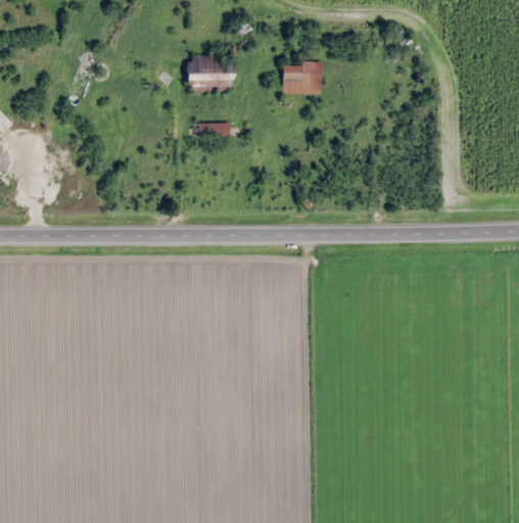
[(413,50),(413,41),(400,41),(400,50),(413,50)]
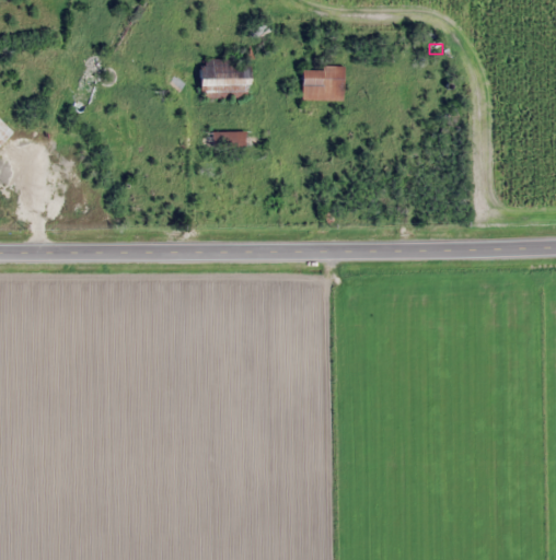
[(252,97),(252,58),(201,58),(201,97),(252,97)]
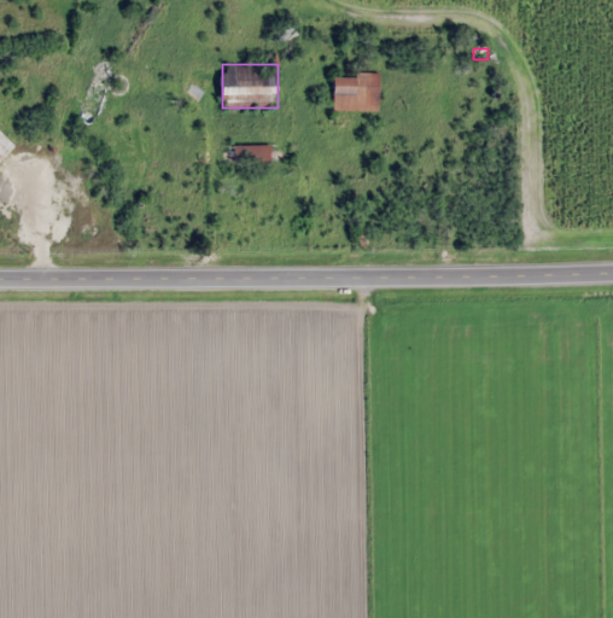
[(334,110),(381,110),(381,74),(334,74),(334,110)]
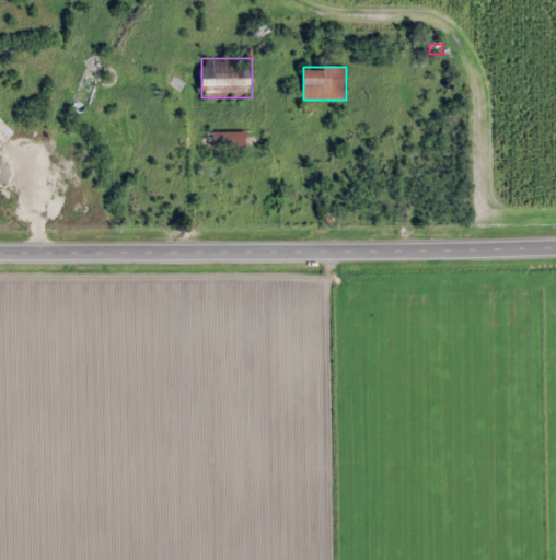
[(0,144),(14,131),(0,117),(0,144)]
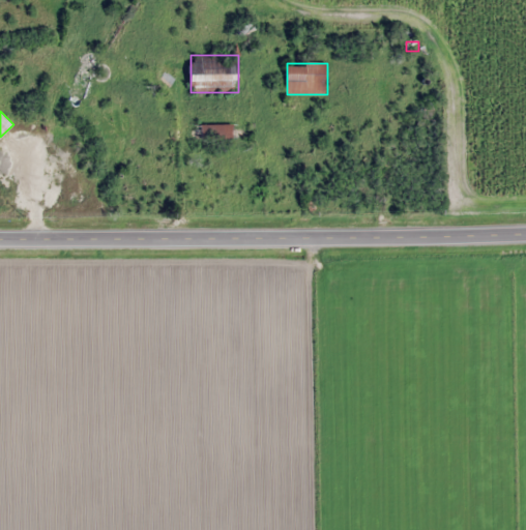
[(249,124),(192,124),(192,140),(249,140),(249,124)]
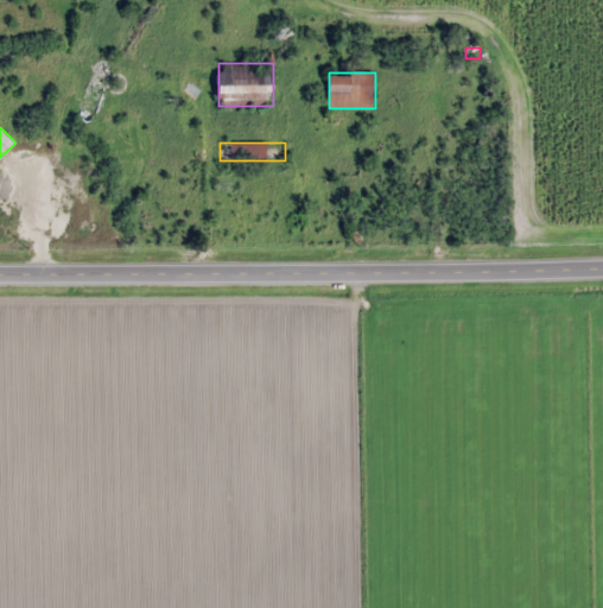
All buildings are outlined.
